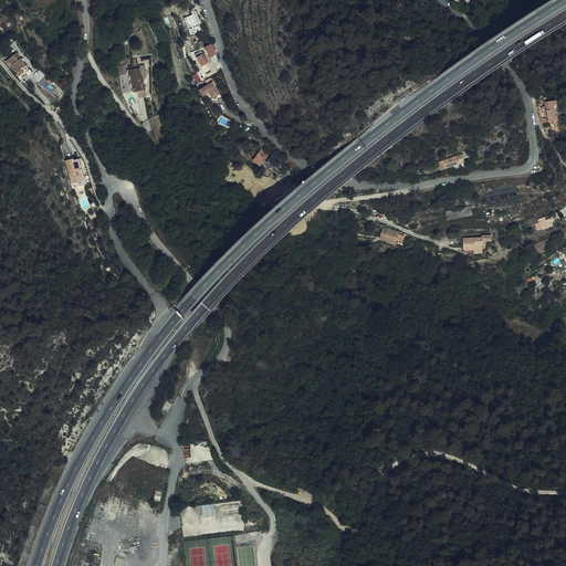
[(14,42),(10,37),(3,43),(8,49),(14,42)]
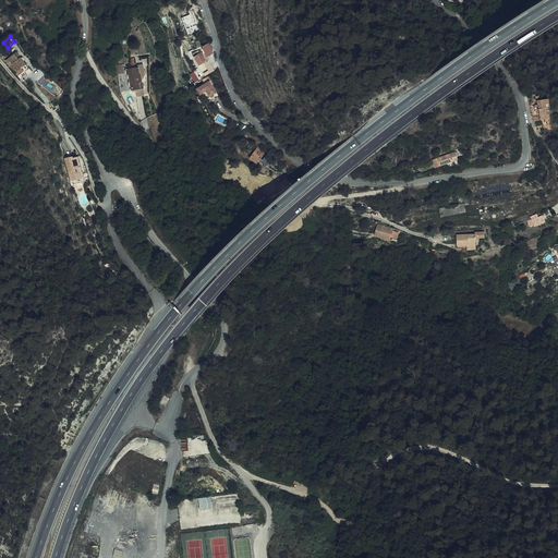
[(11,56),(9,53),(3,58),(21,80),(27,74),(25,72),(28,69),(15,52),(11,56)]
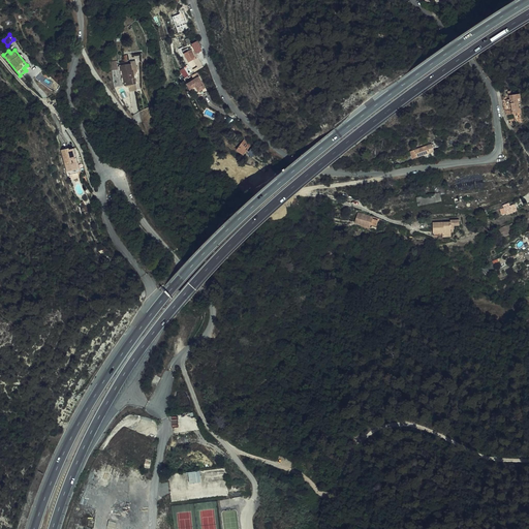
[(193,50),(186,53),(190,62),(194,70),(199,67),(195,59),(197,58),(193,50)]
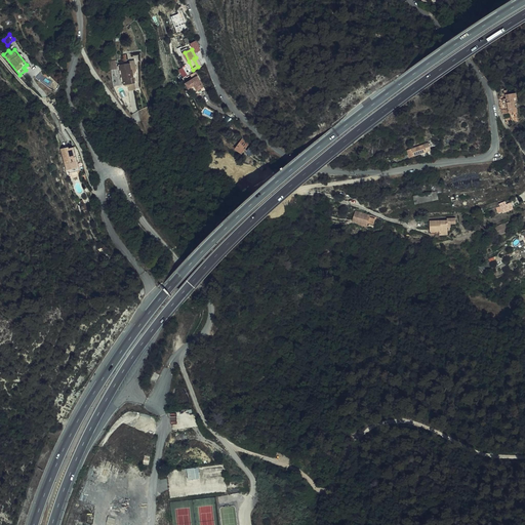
[(134,82),(138,82),(140,81),(139,74),(138,74),(135,59),(125,62),(126,68),(128,68),(130,83),(134,82)]
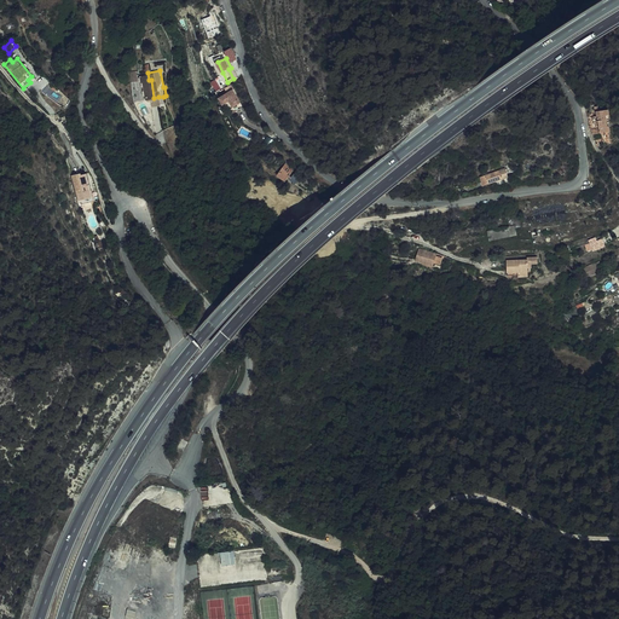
[(229,93),(219,98),(223,105),(229,102),(232,109),(241,105),(232,86),(226,90),(229,93)]
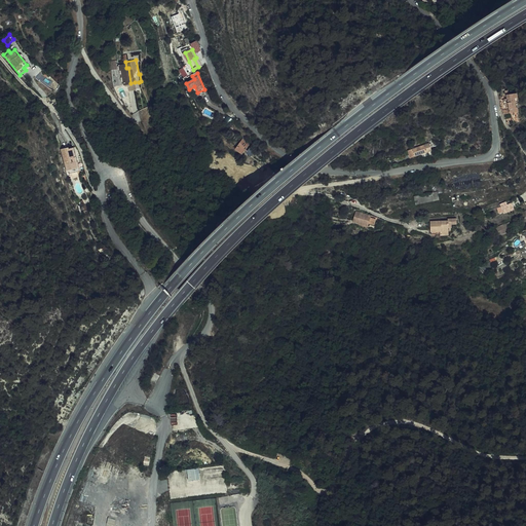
[(515,113),(514,109),(517,109),(516,103),(518,103),(517,95),(506,96),(510,114),(515,113)]
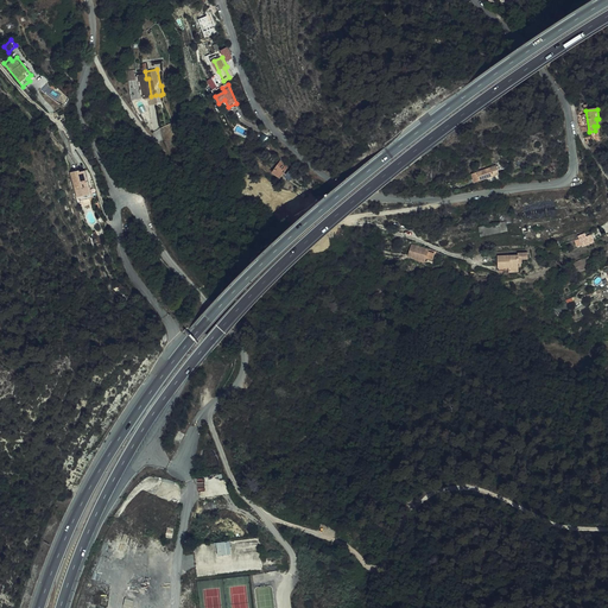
[(271,176),(279,181),(285,169),(278,165),(271,176)]
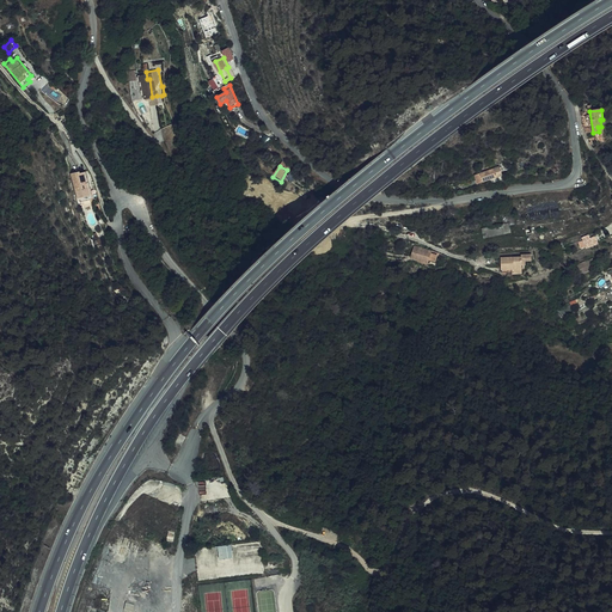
[(488,179),(500,176),(501,175),(497,166),(473,176),(476,183),(488,179)]
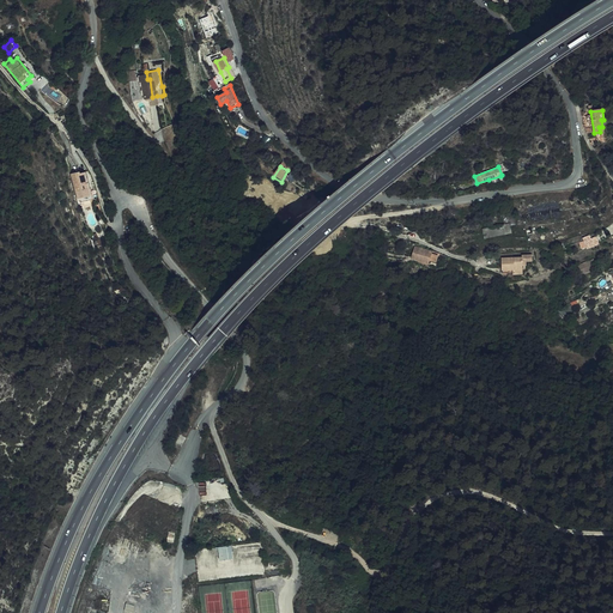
[(78,173),(72,174),(79,204),(91,201),(85,174),(78,175),(78,173)]
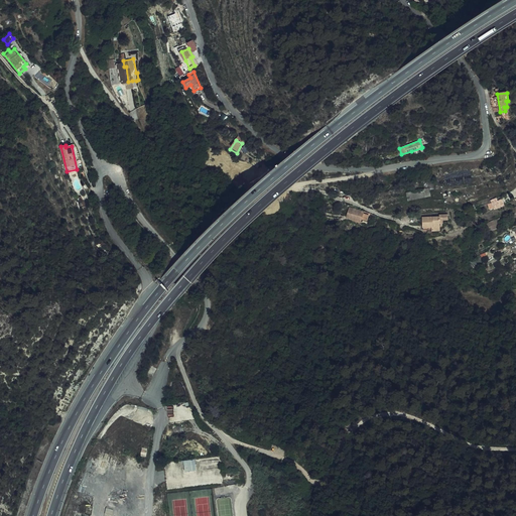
[(432,196),(430,187),(426,188),(406,194),(407,202),(432,196)]
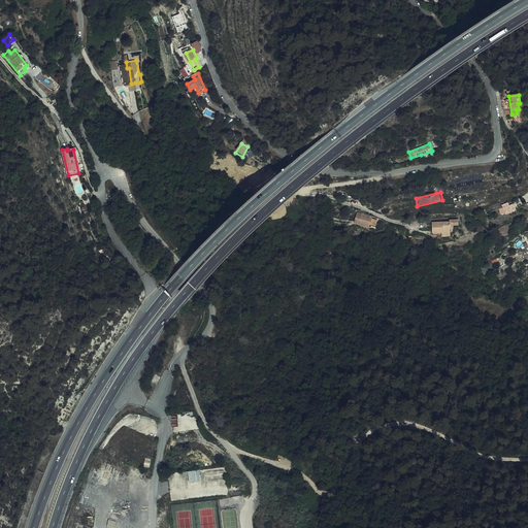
[(513,203),(502,207),(504,213),(515,209),(513,203)]
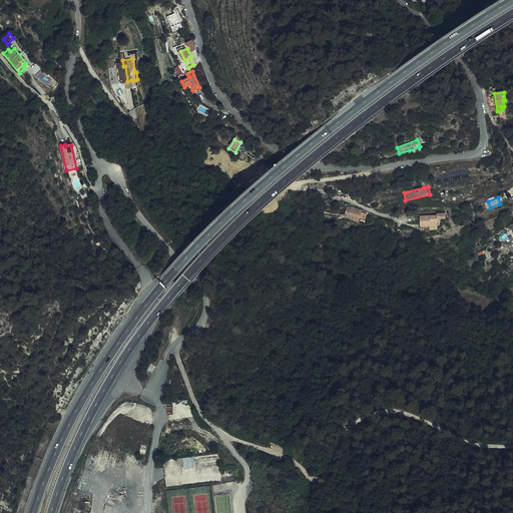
[(359,221),(360,219),(361,213),(362,211),(347,207),(345,216),(359,221)]
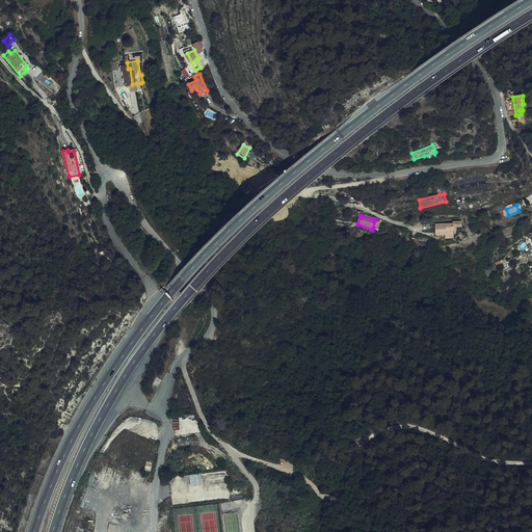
[(454,222),(435,223),(436,237),(441,237),(441,239),(454,239),(454,230),(458,230),(458,227),(462,227),(462,220),(454,221),(454,222)]
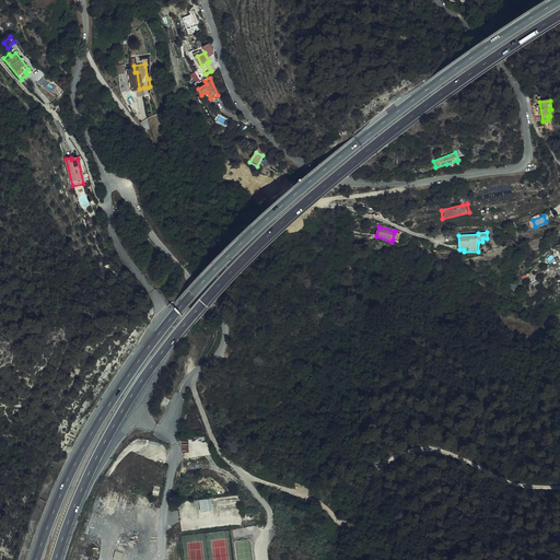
[(540,235),(527,243),(529,247),(533,245),(534,248),(541,245),(539,242),(543,240),(540,235)]
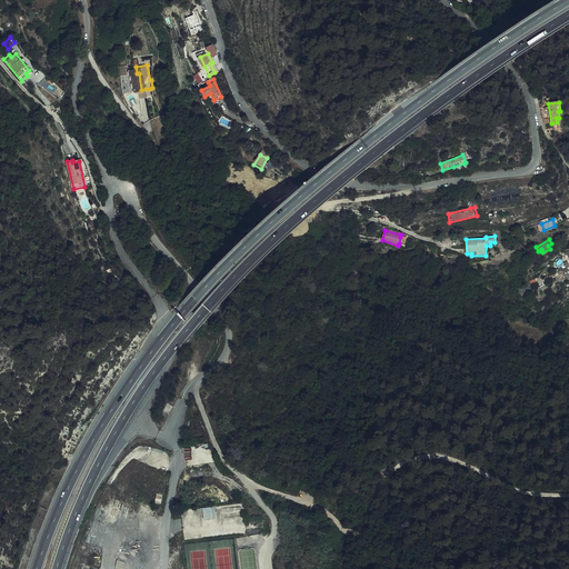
[(539,335),(537,339),(550,346),(557,346),(557,345),(552,342),(552,343),(542,338),(542,337),(539,335)]
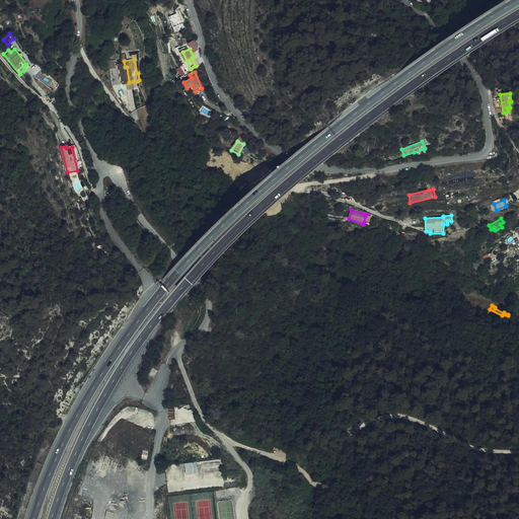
[(197,461),(186,462),(187,473),(198,472),(197,461)]
